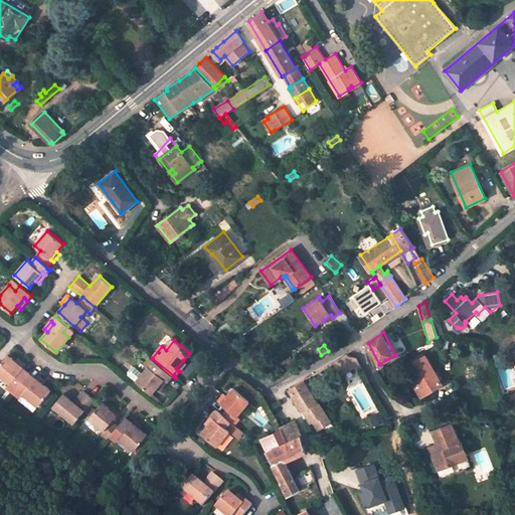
[(318,349),(312,353),(315,358),(321,355),(318,349)]
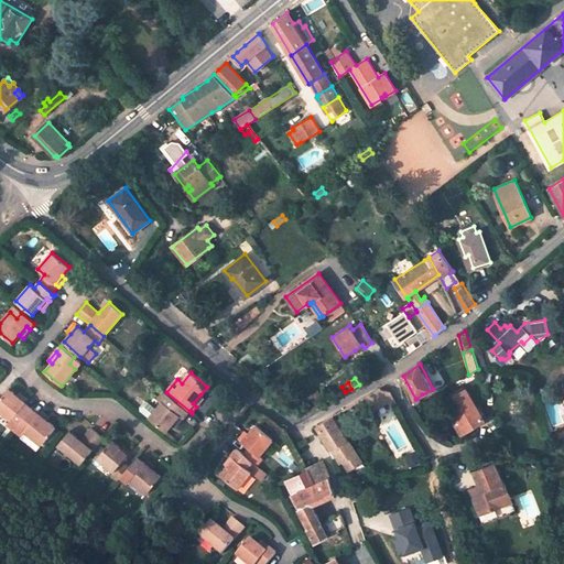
[(9,389),(0,399),(0,410),(12,420),(9,424),(15,430),(31,410),(33,408),(26,402),(19,397),(9,389)]
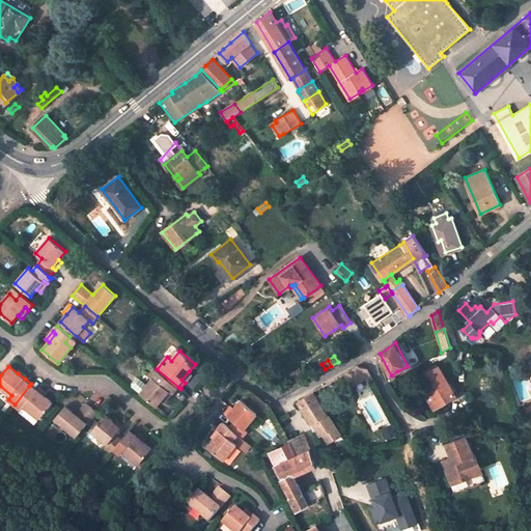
[(354,368),(359,379),(368,373),(367,368),(358,366),(354,368)]
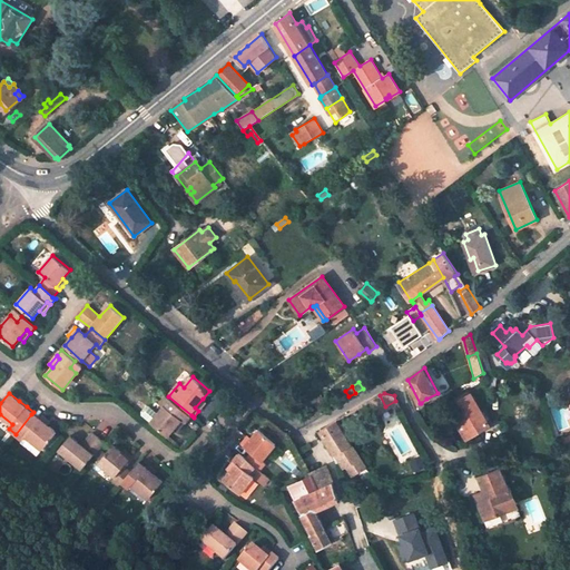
[(331,408),(322,394),(312,401),(321,413),(325,411),(331,408)]
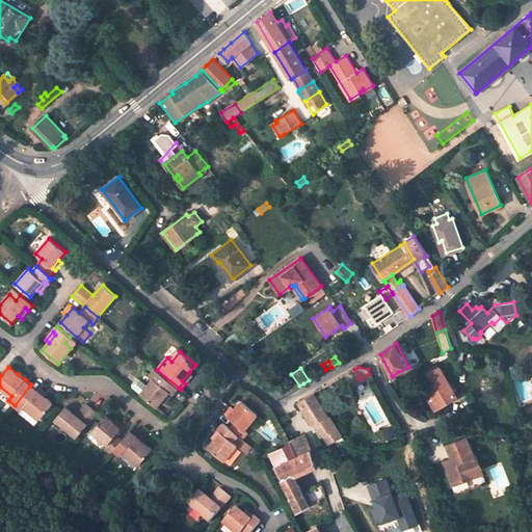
[(133,388),(141,395),(157,407),(163,399),(169,392),(174,394),(179,388),(157,370),(156,369),(150,376),(154,379),(148,387),(139,379),(137,380),(133,384),(133,388)]
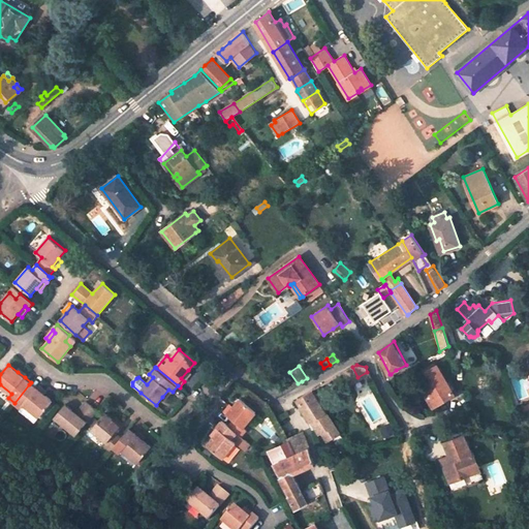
[(345,371),(350,381),(358,377),(352,367),(345,371)]
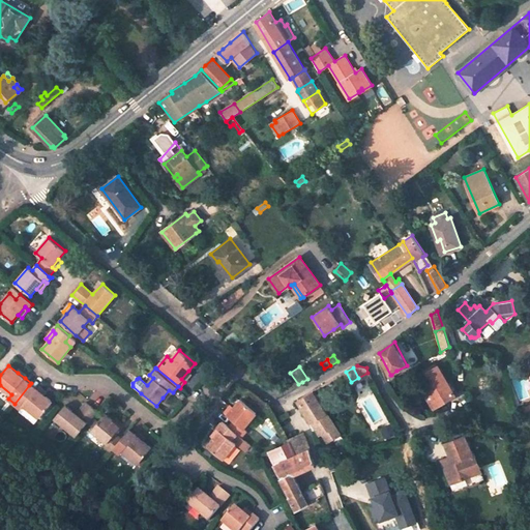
[(436,367),(419,378),(427,390),(430,389),(439,405),(454,395),(436,367)]
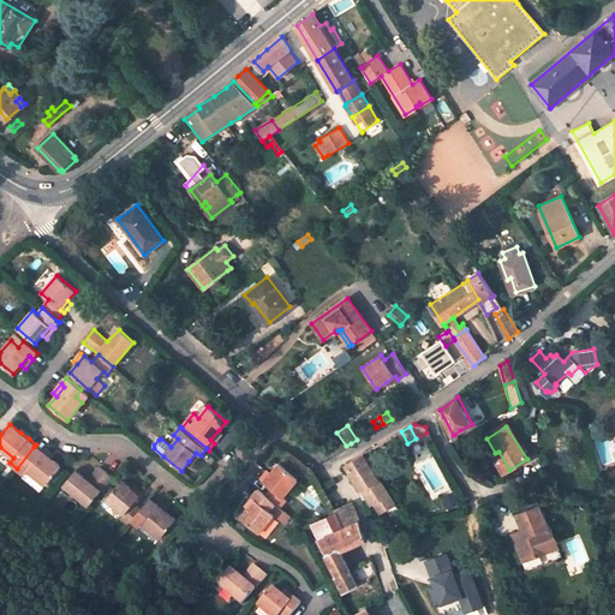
[(31,436),(24,429),(21,433),(29,439),(31,436)]
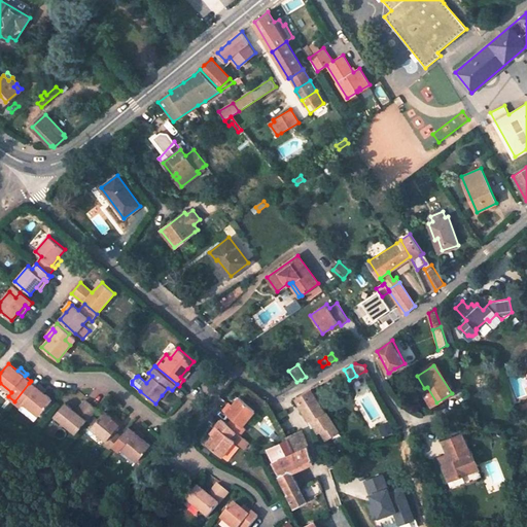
[(183,380),(190,372),(187,369),(180,377),(183,380)]
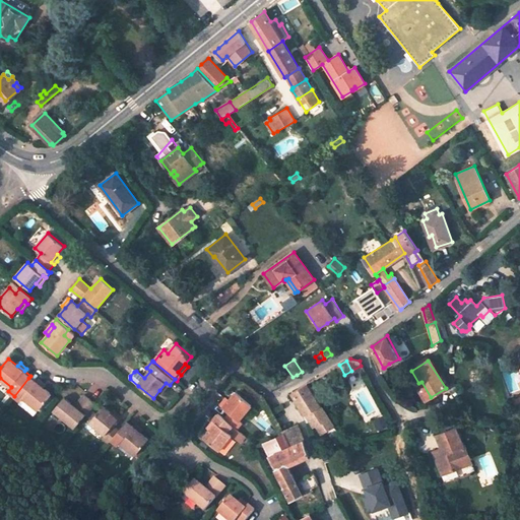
[(23,398),(38,410),(52,394),(44,388),(37,382),(35,384),(28,378),(14,396),(20,401),(23,398)]
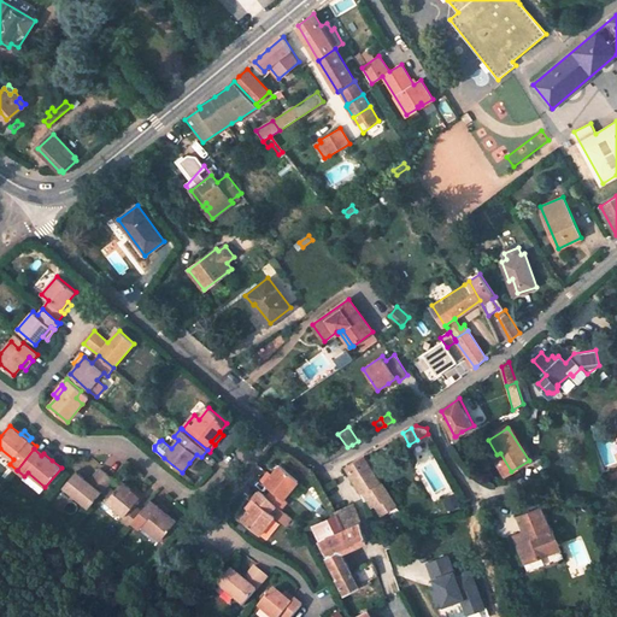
[(56,457),(47,448),(43,453),(52,460),(56,457)]
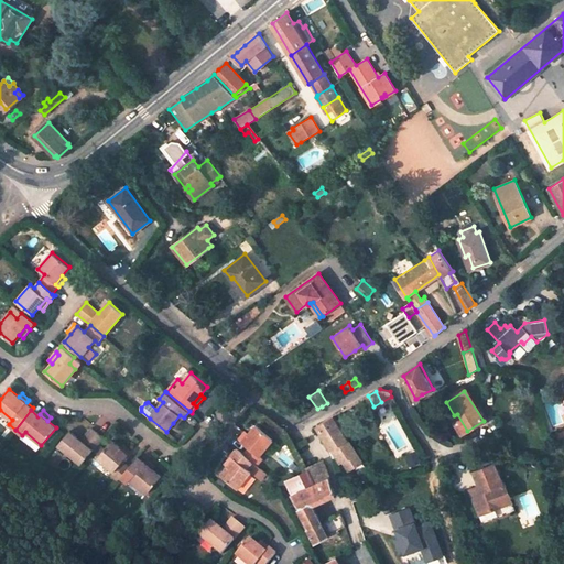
[(454,415),(452,418),(462,434),(467,431),(457,414),(454,415)]
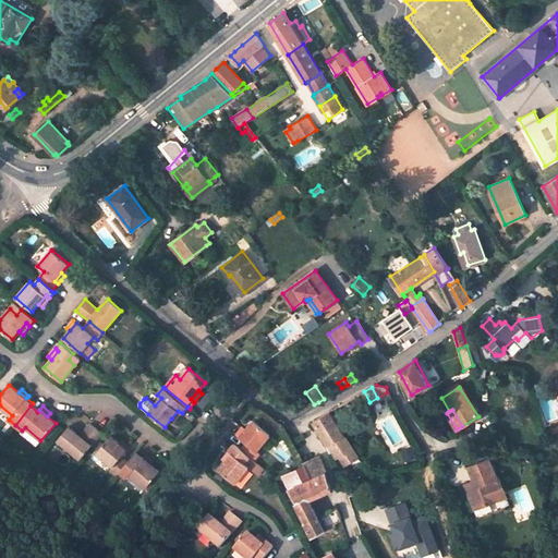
[(171,419),(176,422),(182,413),(178,411),(171,419)]
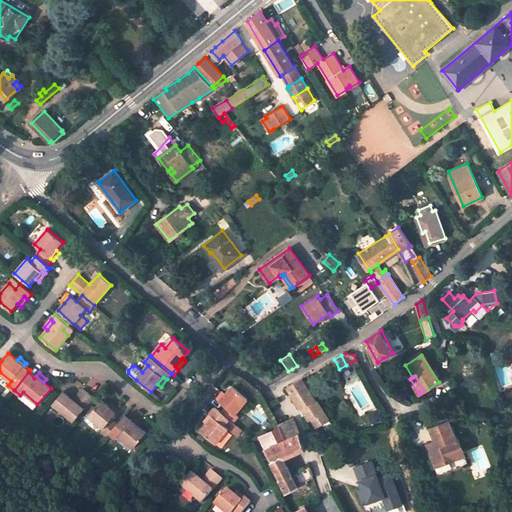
[(316,427),(327,420),(302,379),(288,387),(306,416),(308,415),(311,419),(316,427)]
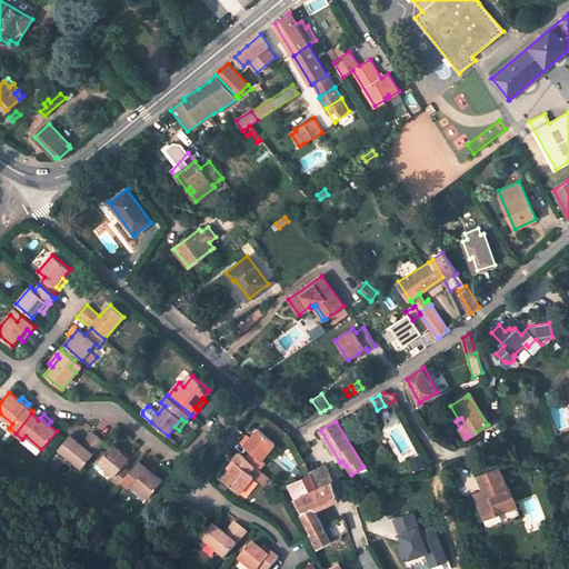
[(276,443),(259,429),(251,438),(245,447),(251,452),(246,459),(255,467),(259,470),(265,462),(262,460),(276,443)]
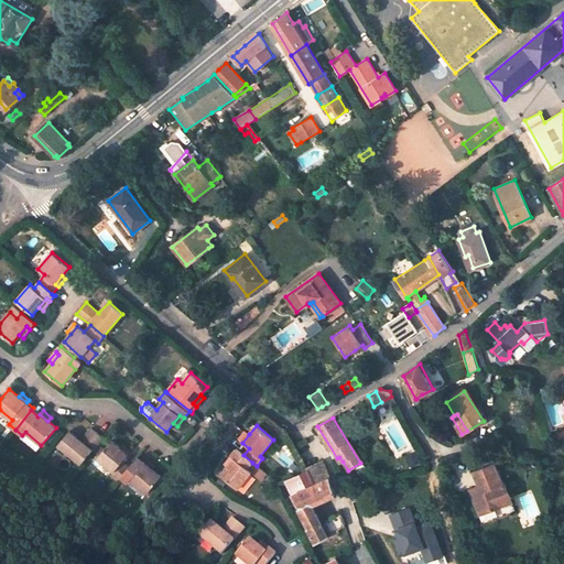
[(82,442),(69,431),(57,445),(80,464),(104,436),(93,429),(82,442)]
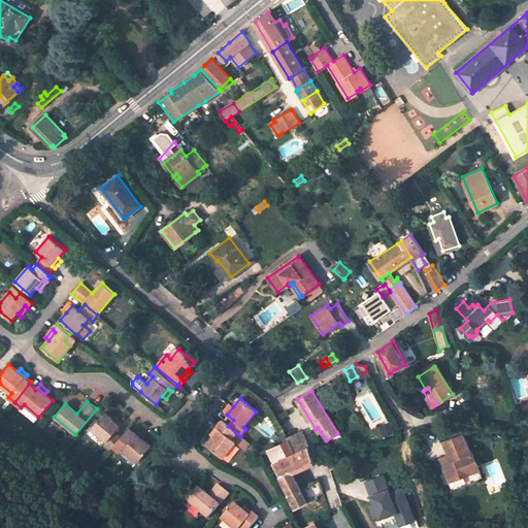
[(230,403),(224,411),(227,415),(233,406),(230,403)]
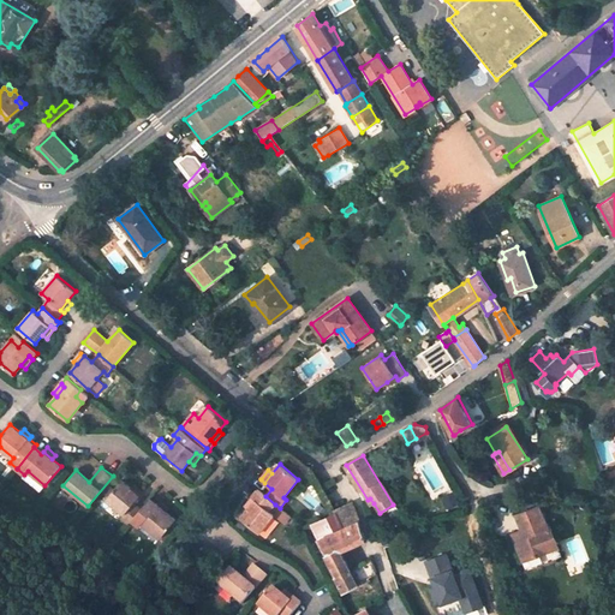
[(132,489),(121,481),(107,500),(125,515),(121,519),(129,525),(132,520),(141,509),(135,503),(141,495),(132,489)]
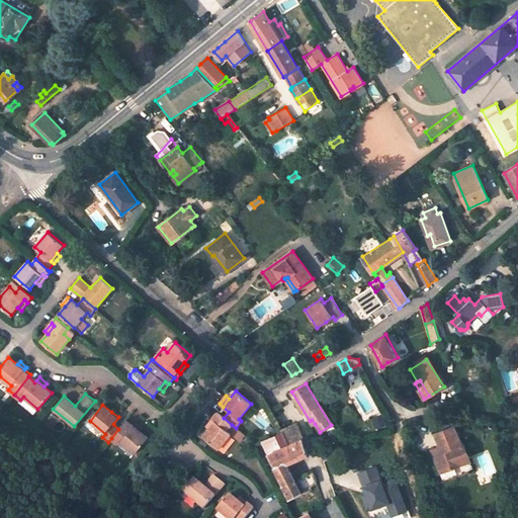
[(209,429),(203,436),(219,448),(231,433),(228,430),(232,425),(224,418),(218,412),(212,418),(216,421),(209,429)]
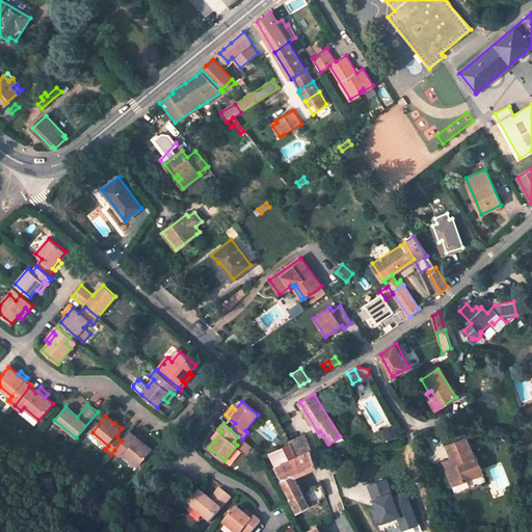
[(218,429),(212,437),(215,441),(221,432),(218,429)]
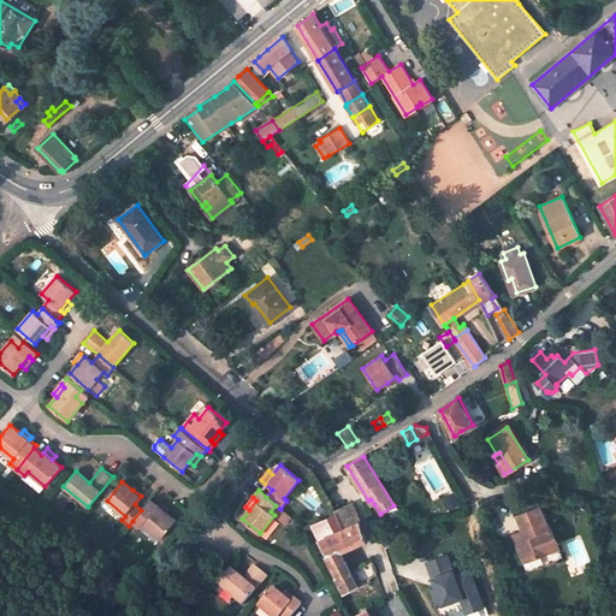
[(160,539),(176,520),(166,511),(158,505),(150,498),(141,510),(132,521),(140,527),(142,525),(160,539)]
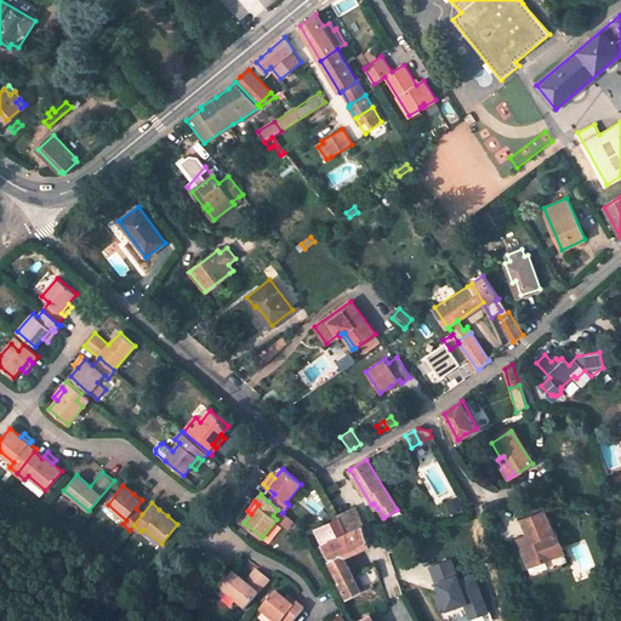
[(171,512),(163,505),(159,510),(167,516),(171,512)]
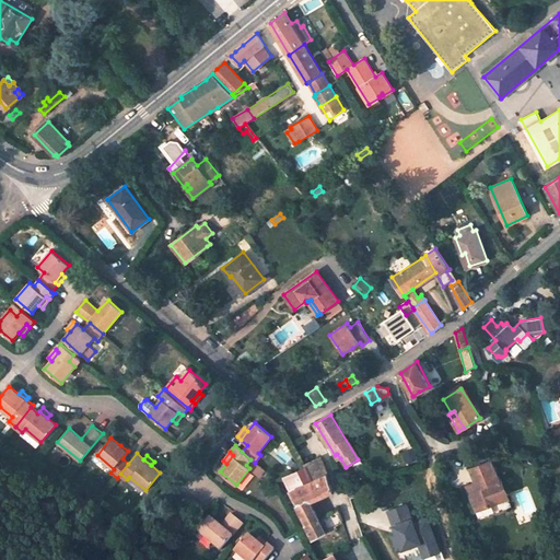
[(305,467),(312,480),(327,475),(322,457),(305,466),(305,467)]
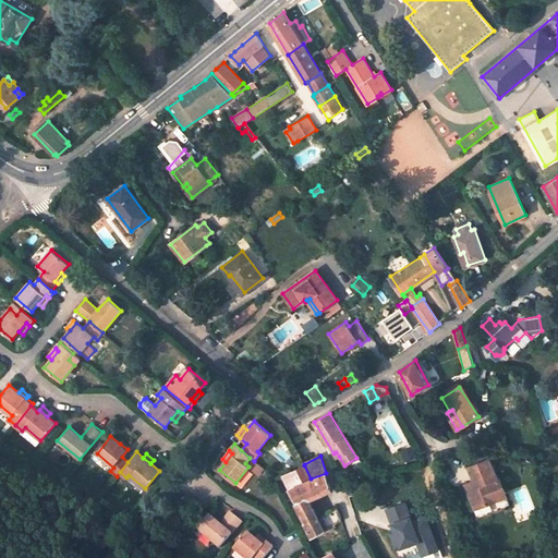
[(475,481),(465,485),(471,499),(476,497),(480,506),(496,499),(504,496),(488,459),(470,466),(475,481)]
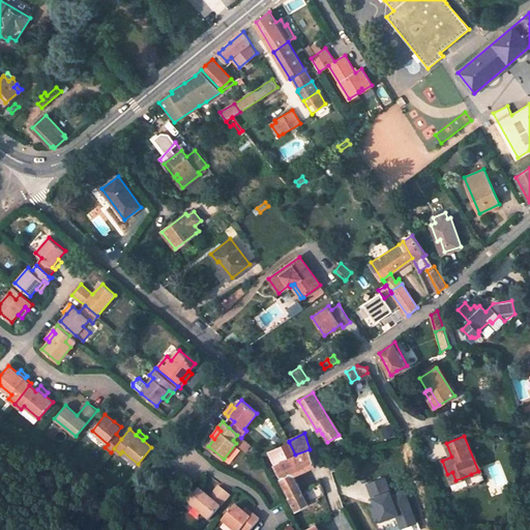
[(301,491),(293,475),(315,465),(310,449),(295,454),(289,442),(269,451),(283,478),(281,479),(296,510),(308,503),(301,491)]
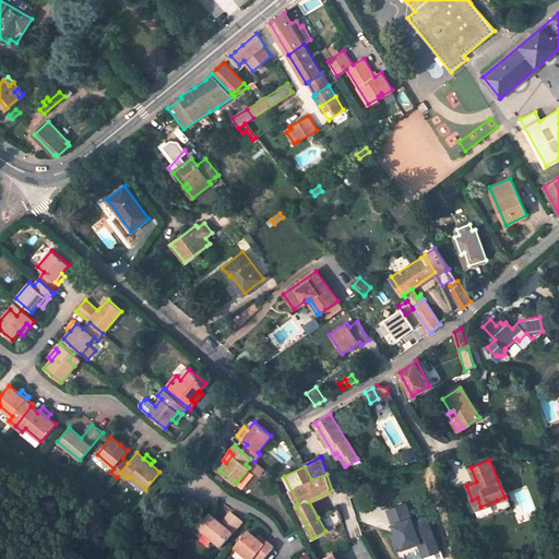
[(472,500),(475,509),(480,507),(477,498),(472,500)]
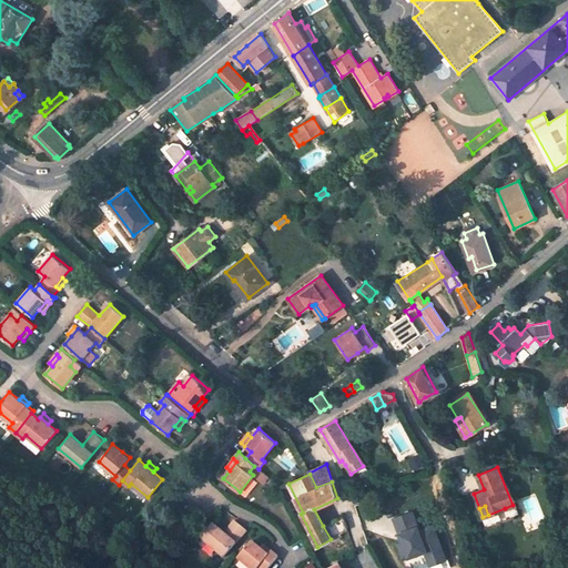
[(412,511),(394,518),(399,534),(402,533),(404,537),(402,538),(402,539),(397,541),(404,558),(425,549),(430,564),(445,558),(433,525),(418,530),(412,511)]
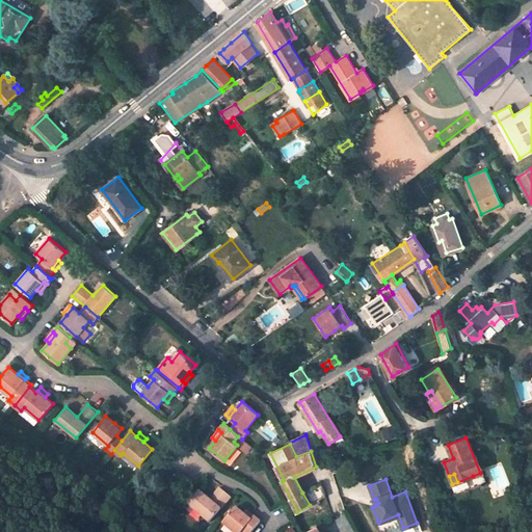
[(302,493),(310,505),(326,497),(321,483),(302,493)]
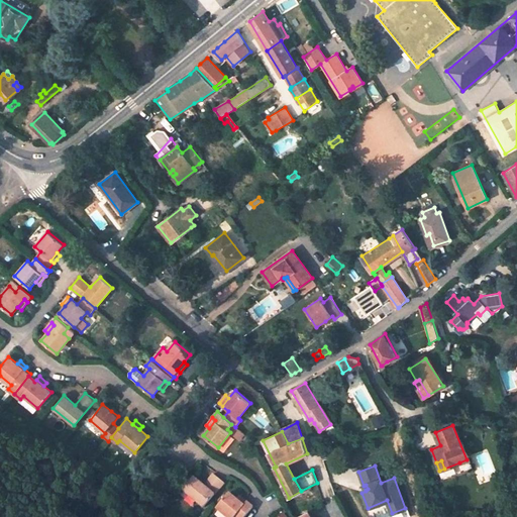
[(205,485),(194,477),(184,490),(204,507),(224,483),(214,474),(205,485)]
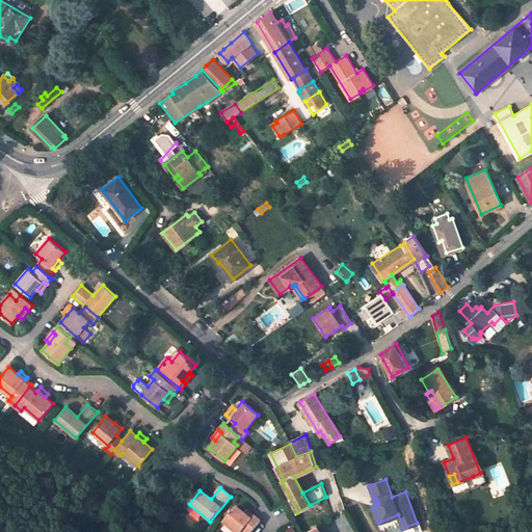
[(236,506),(223,522),(235,531),(242,531),(243,531),(251,531),(261,521),(254,515),(251,520),(244,513),(236,506)]
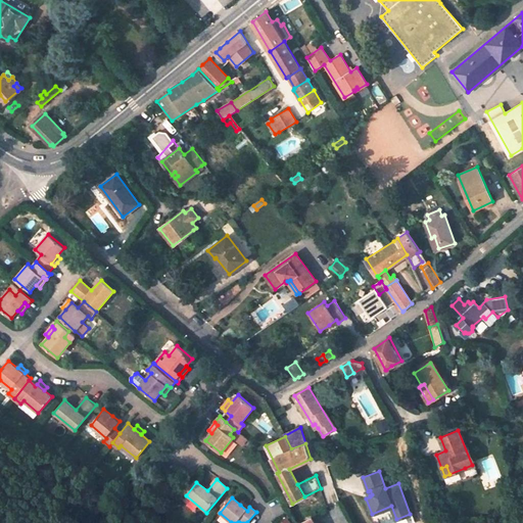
[(242,502),(240,505),(247,511),(249,507),(242,502)]
